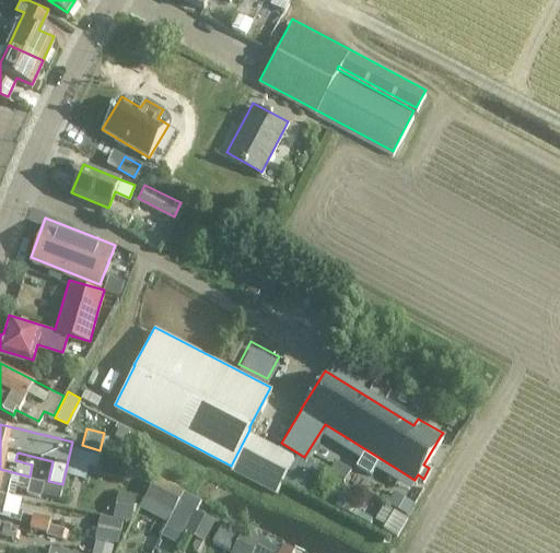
[(272,487),(281,471),(292,450),(279,443),(278,444),(249,430),(231,466),(230,467),(272,487)]
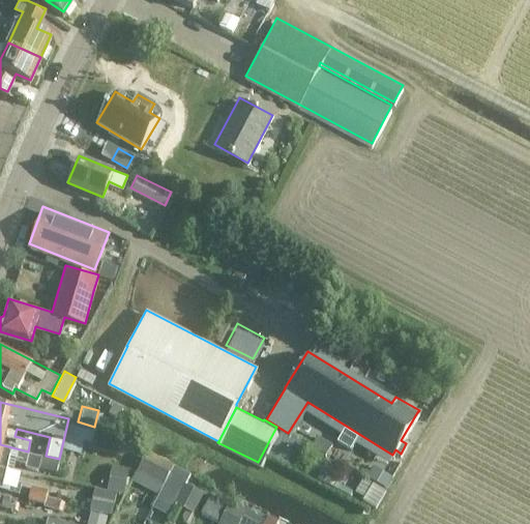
[(86,426),(67,421),(62,445),(80,449),(83,437),(91,439),(94,427),(86,425),(86,426)]
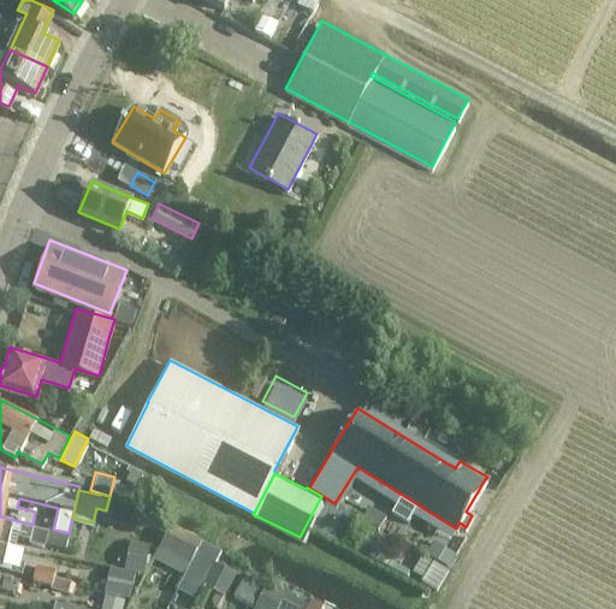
[(327,500),(313,526),(336,538),(350,512),(327,500)]
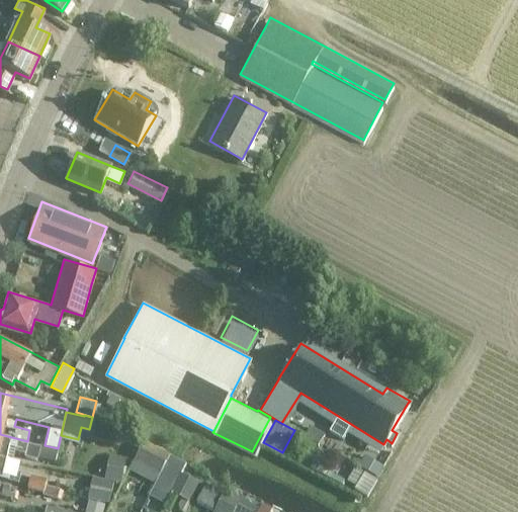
[(0,453),(12,457),(14,448),(37,454),(37,455),(55,459),(58,448),(45,445),(27,441),(0,434),(0,453)]
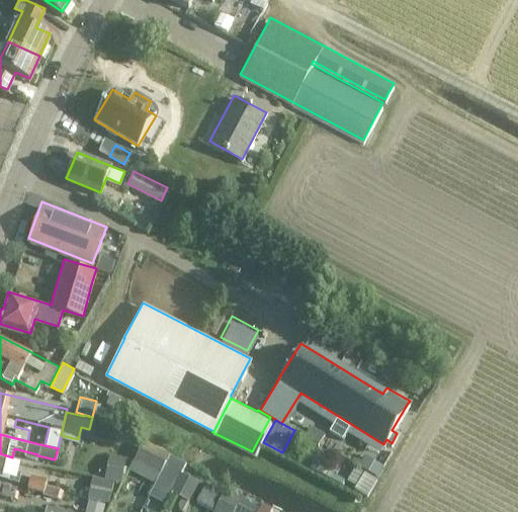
[(170,450),(145,437),(130,467),(155,481),(155,480),(166,458),(170,450)]
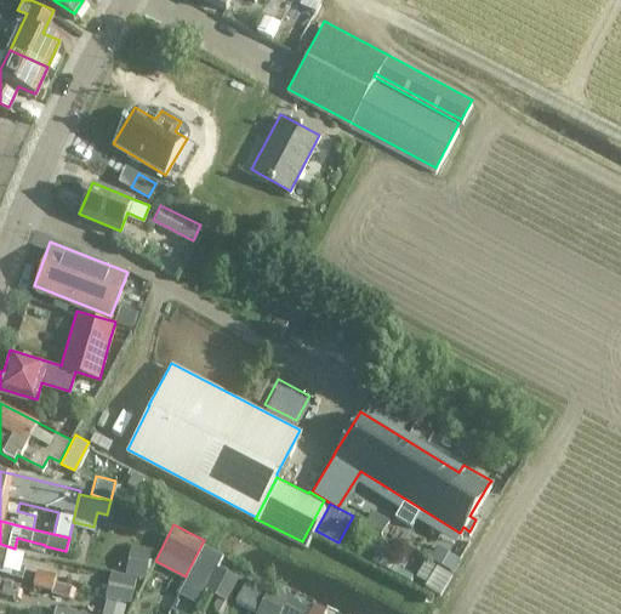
[(24,561),(12,558),(15,549),(0,544),(0,569),(22,575),(24,561)]
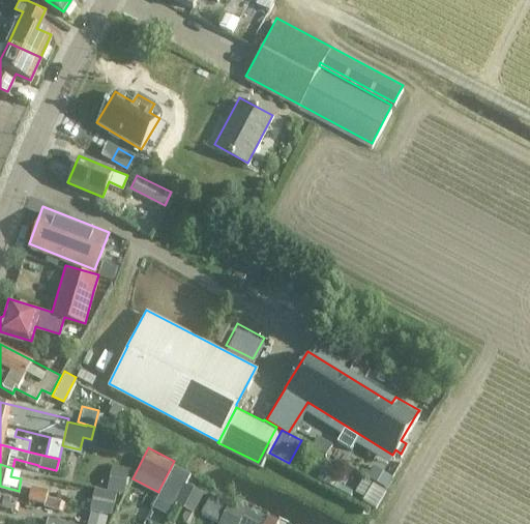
[(158,491),(171,497),(181,475),(170,469),(158,491)]
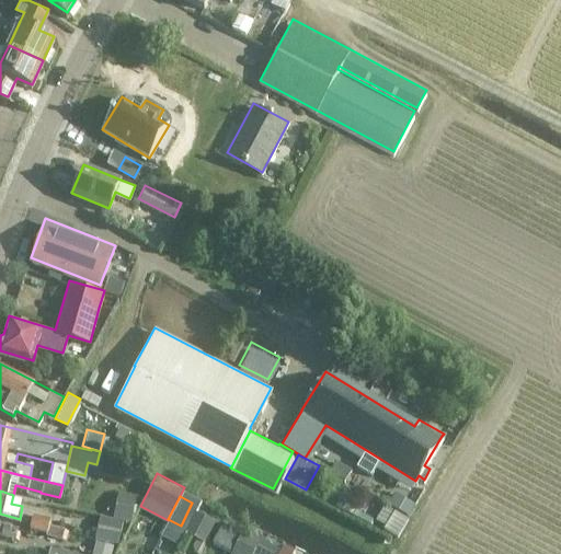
[(408,515),(384,500),(375,516),(385,522),(382,526),(397,533),(399,530),(408,515)]
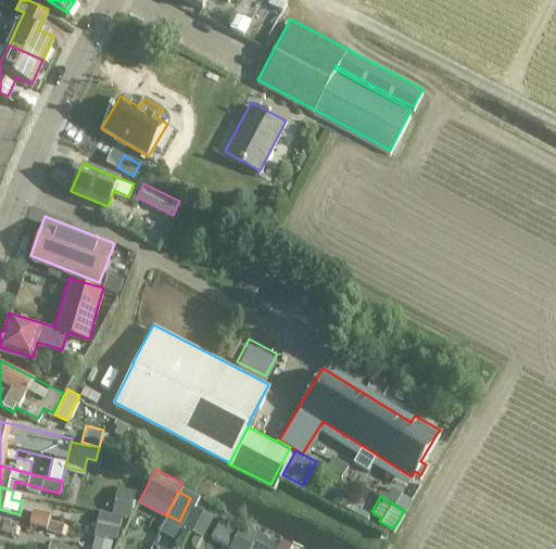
[(182,523),(203,534),(213,514),(193,503),(182,523)]
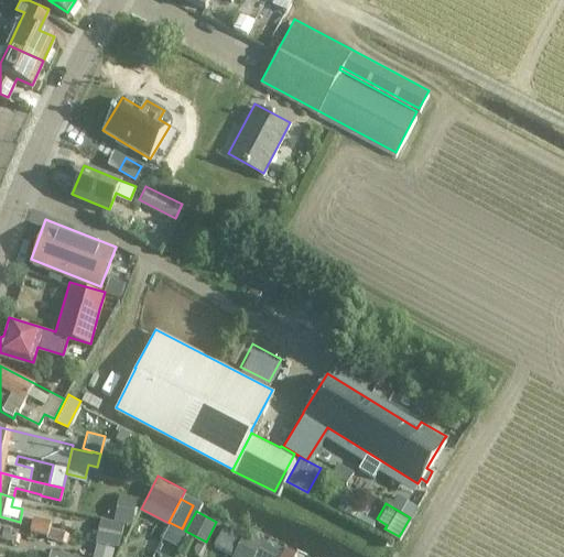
[(46,531),(49,524),(50,517),(33,513),(30,527),(46,531)]
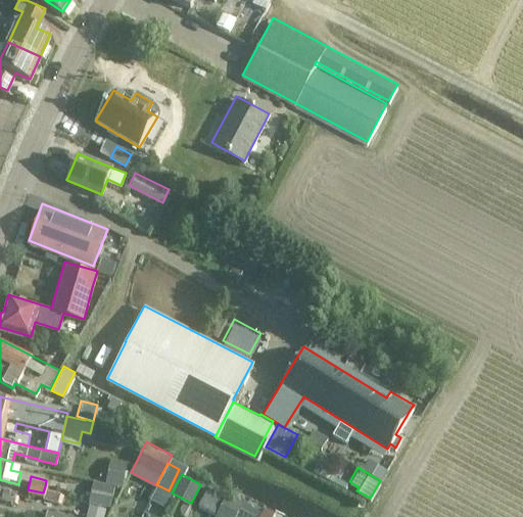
[(197,502),(214,511),(224,490),(207,482),(197,502)]
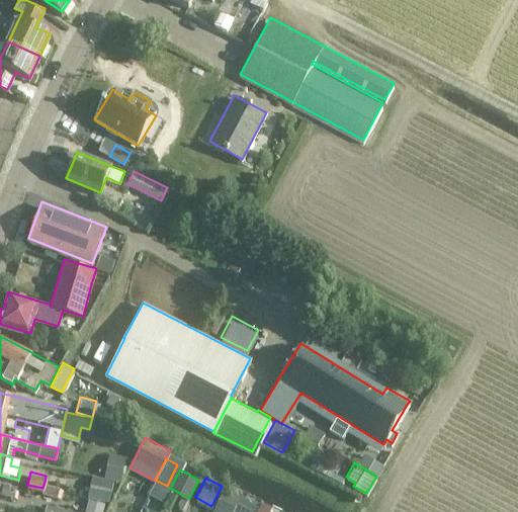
[(0,491),(1,492),(1,493),(14,495),(16,486),(0,481),(0,491)]
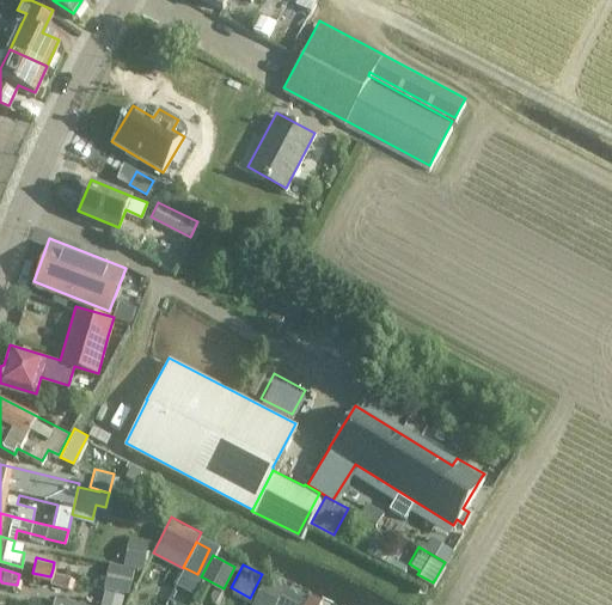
[(53,569),(50,576),(49,580),(67,585),(69,575),(53,569)]
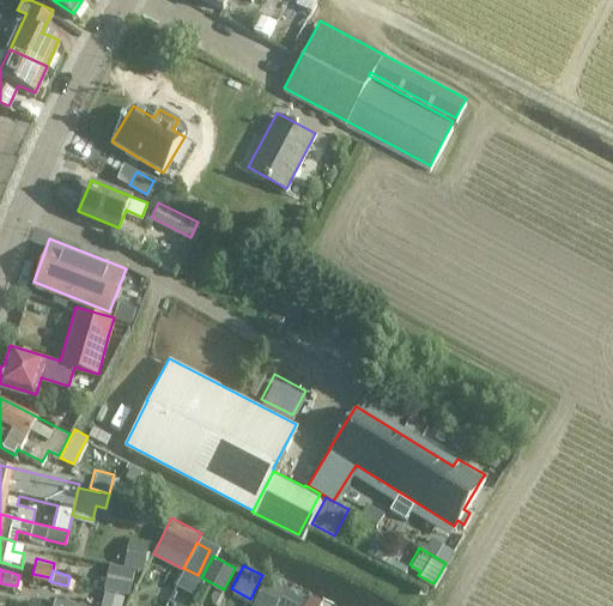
[(260,587),(252,603),(258,605),(272,605),(278,597),(260,587)]
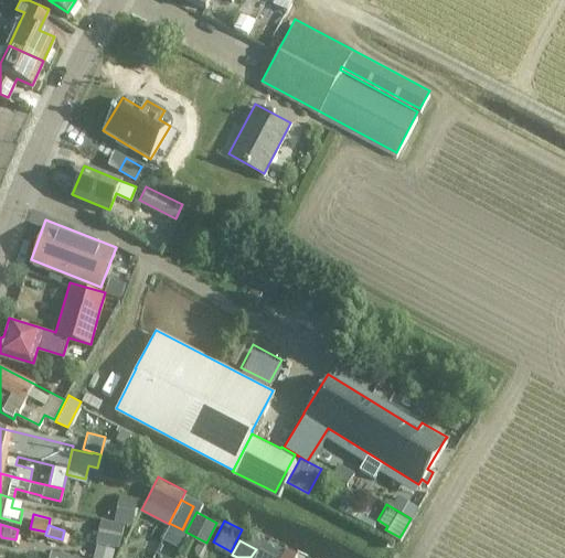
[(264,542),(257,556),(262,557),(270,557),(276,548),(264,542)]
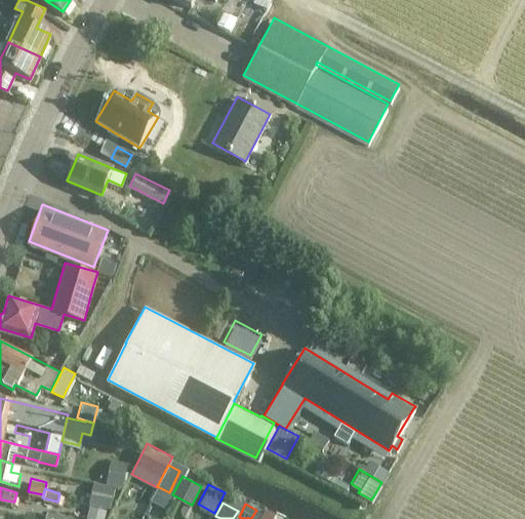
[(97,506),(93,518),(102,518),(106,508),(97,506)]
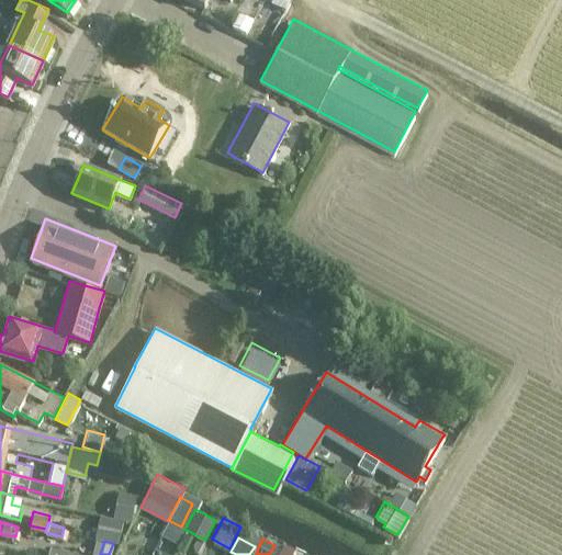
[(298,554),(300,552),(282,543),(276,554),(298,554)]
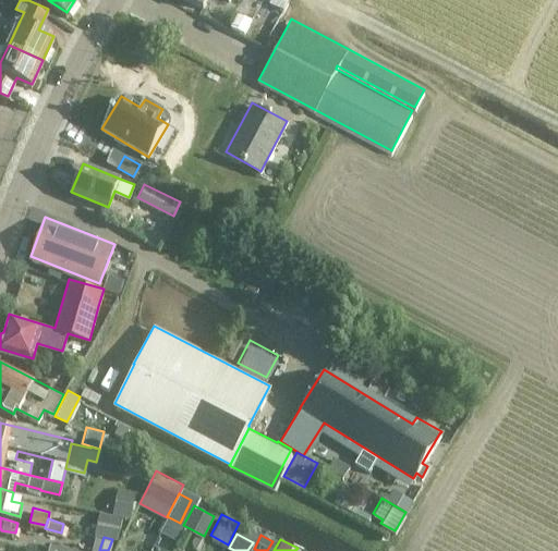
[(85,550),(50,541),(47,550),(85,550)]
